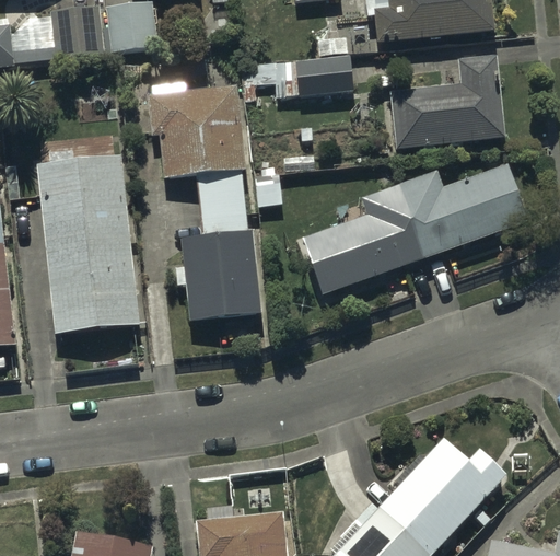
[(153,0),(107,6),(113,54),(159,48),(153,0)]
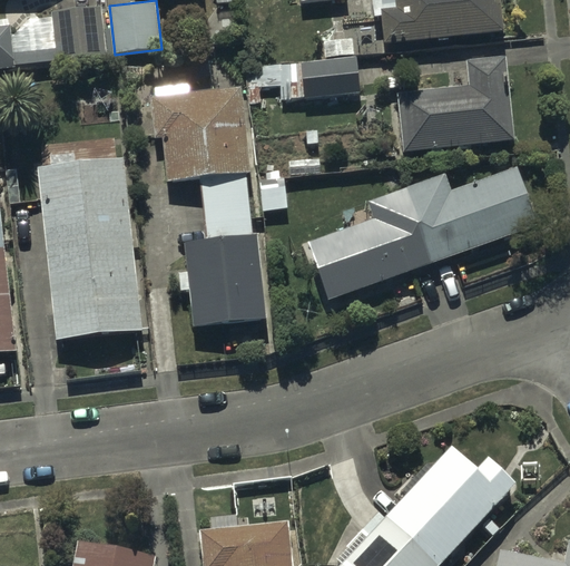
[(381,9),(384,41),(503,30),(500,0),(395,0),(396,8),(381,9)]
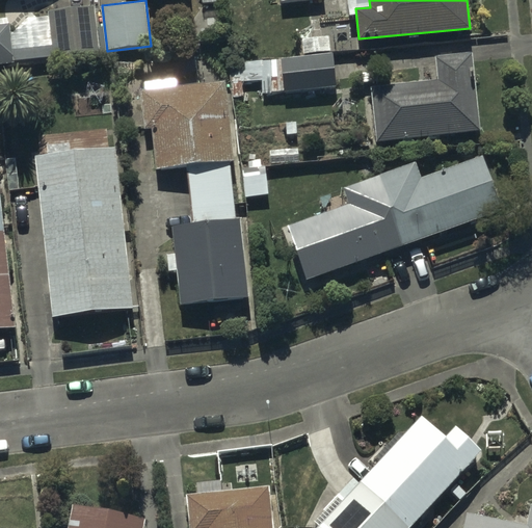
[(50,10),(54,55),(100,50),(96,5),(50,10)]
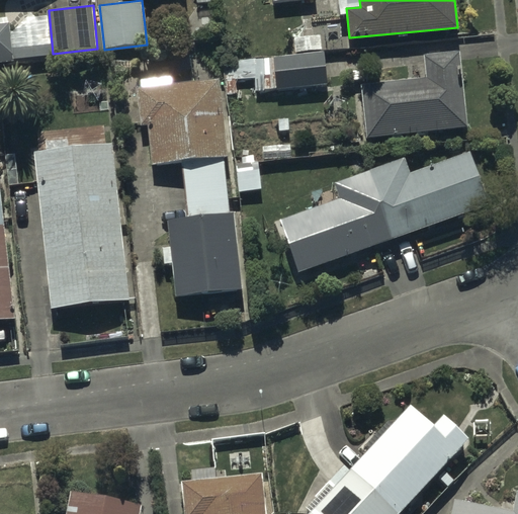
[(0,23),(0,61),(13,60),(9,22),(0,23)]
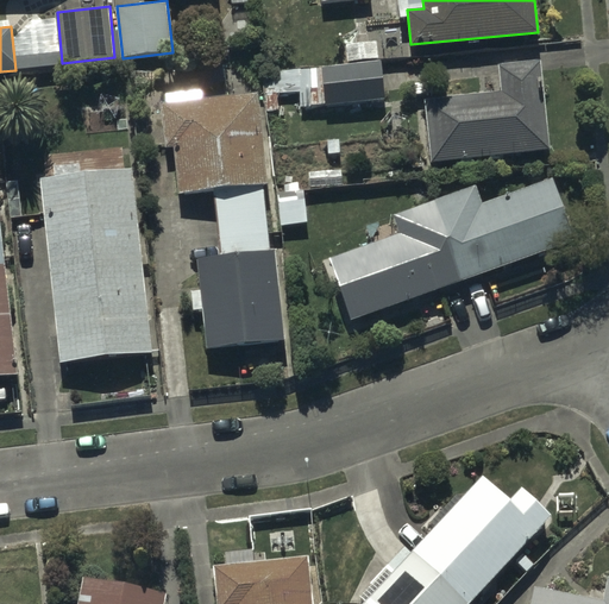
[(16,35),(19,67),(60,62),(58,52),(45,54),(43,32),(16,35)]
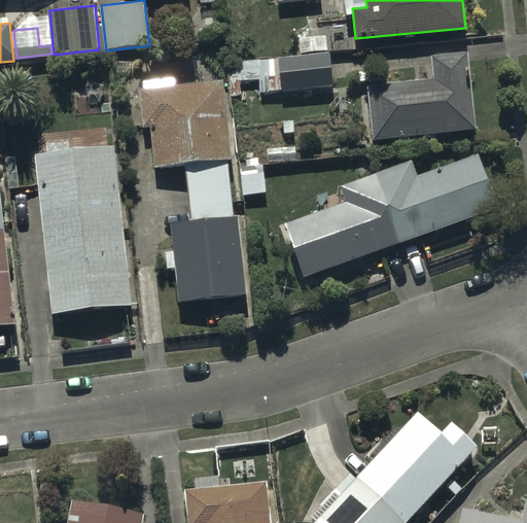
[(278,56),(282,90),(334,84),(330,50),(278,56)]
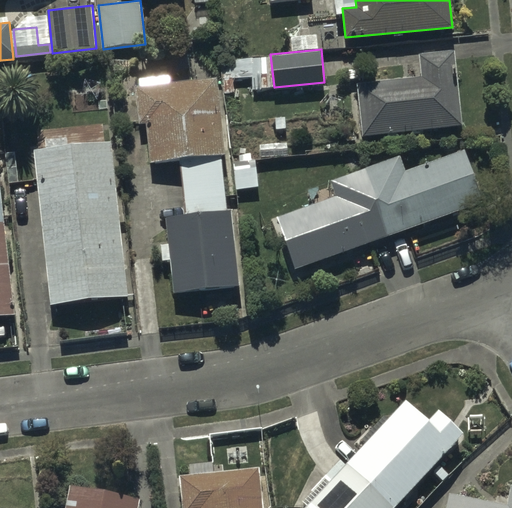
[(356,84),(362,136),(463,125),(455,50),(419,54),(421,77),(356,84)]
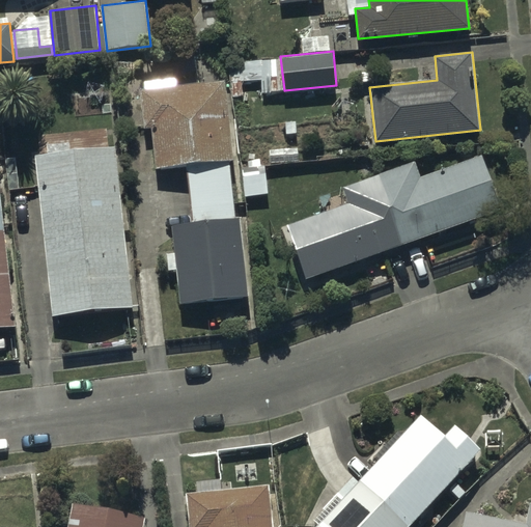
[(178,302),(248,296),(240,216),(234,217),(222,81),(140,88),(143,128),(151,128),(156,165),(187,163),(193,222),(171,224),(174,251),(167,252),(168,269),(175,269),(178,302)]
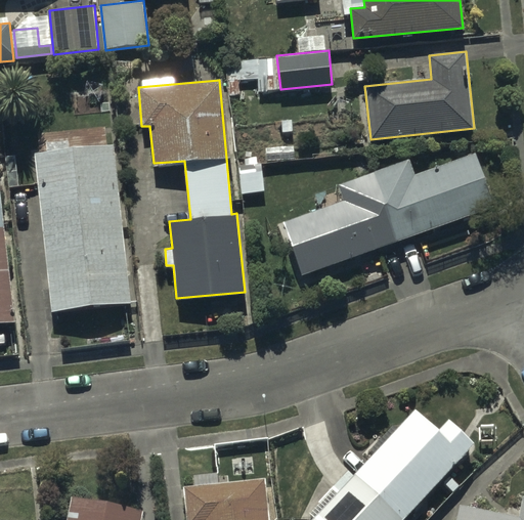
[(34,154),(51,311),(131,302),(114,144),(34,154)]
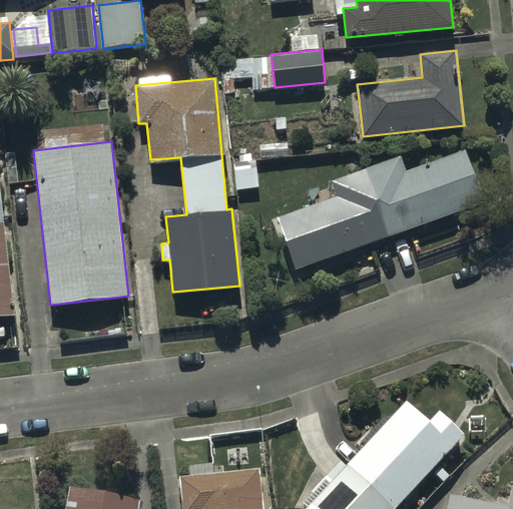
[(277,217),(296,270),(484,201),(465,149),(406,170),(400,155),(329,180),(335,196),(277,217)]
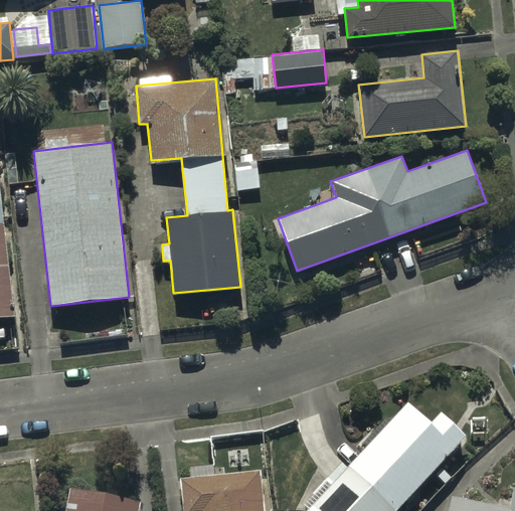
[(0,317),(14,316),(0,186),(0,317)]
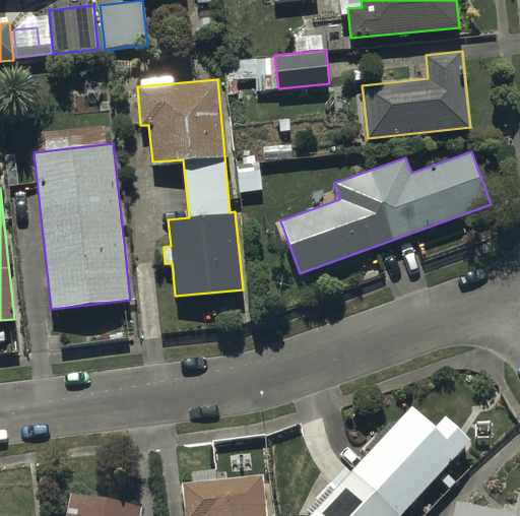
[(309,515),(399,515),(471,440),(445,415),(435,427),(412,406),(309,515)]
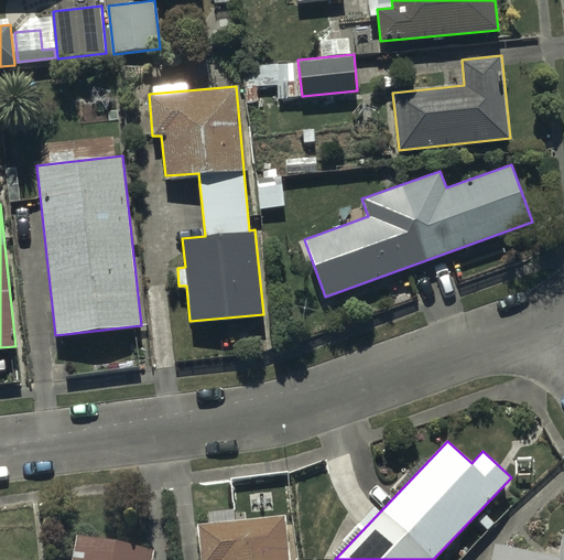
[(290,559),(285,515),(197,525),(201,559),(290,559)]
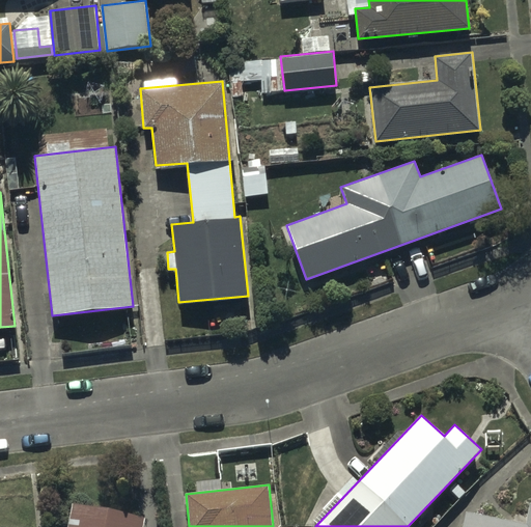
[(463,526),(530,526),(530,502),(526,524),(466,511),(463,526)]
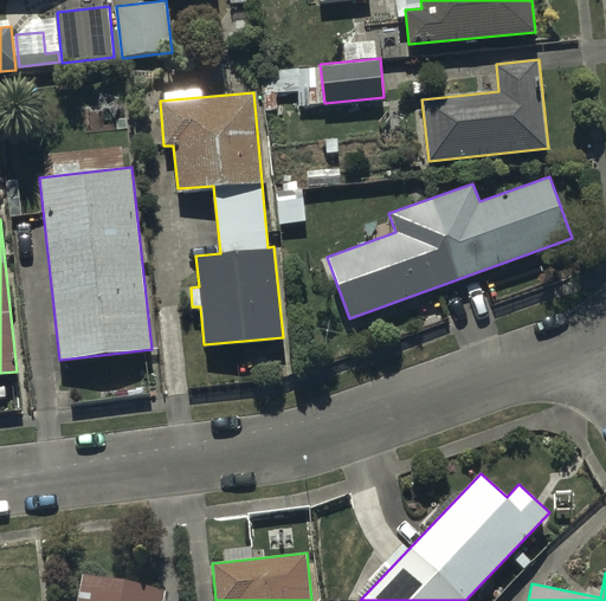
[(162,600),(165,590),(83,575),(77,600),(162,600)]
